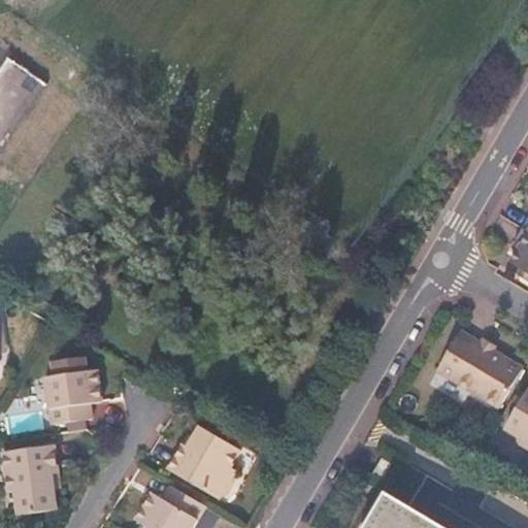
[(527,231),(521,227),(513,241),(519,244),(506,263),(518,269),(527,275),(527,231)]
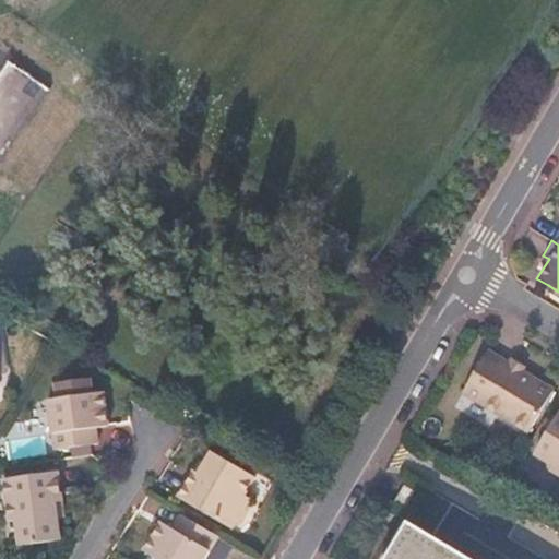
[(558,297),(558,292),(548,285),(546,290),(558,299),(558,297)]
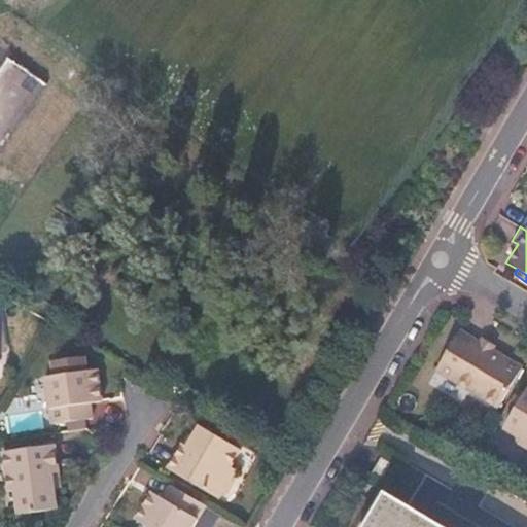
[(518,365),(489,349),(475,341),(456,330),(432,370),(495,406),(518,365)]
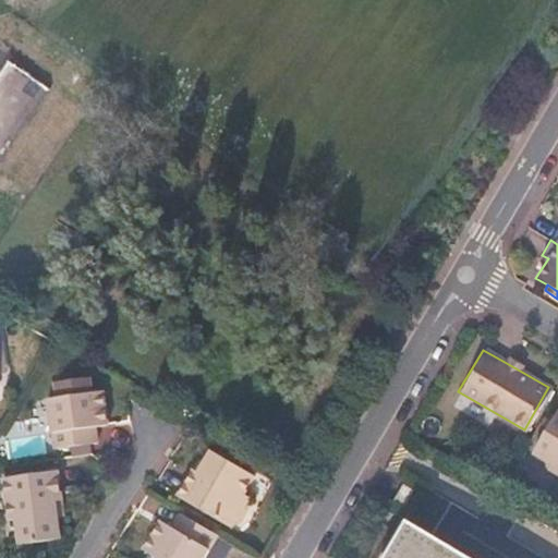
[(502,361),(518,370),(521,363),(505,355),(502,361)]
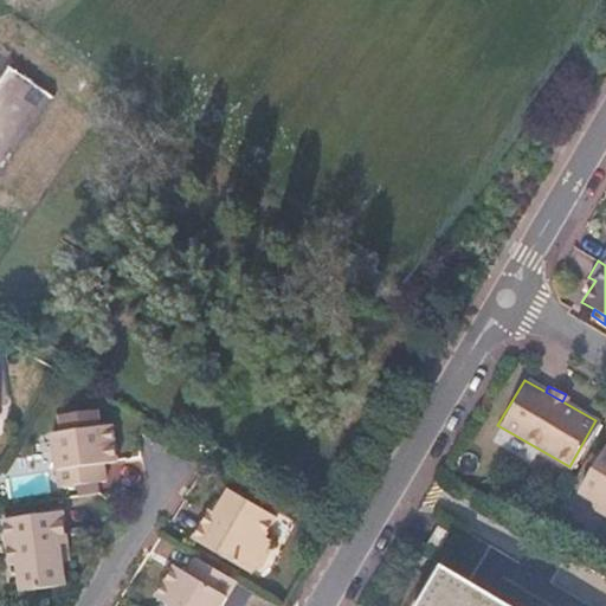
[(115,458),(110,420),(50,429),(58,485),(104,478),(102,459),(115,458)]
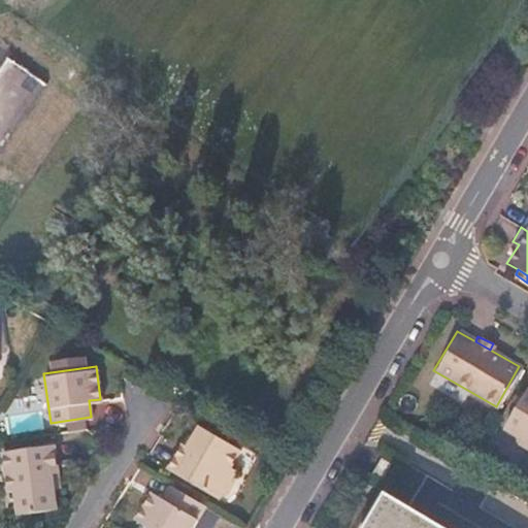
[(515,442),(527,449),(527,386),(525,391),(518,404),(503,428),(516,435),(514,439),(515,442)]
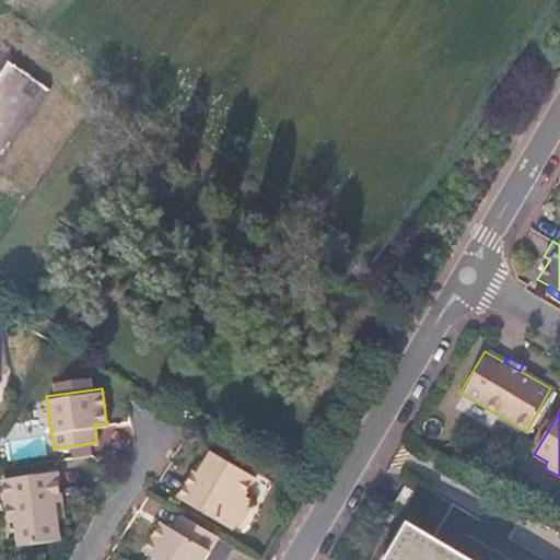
[(543,424),(549,429),(557,415),(550,411),(543,424)]
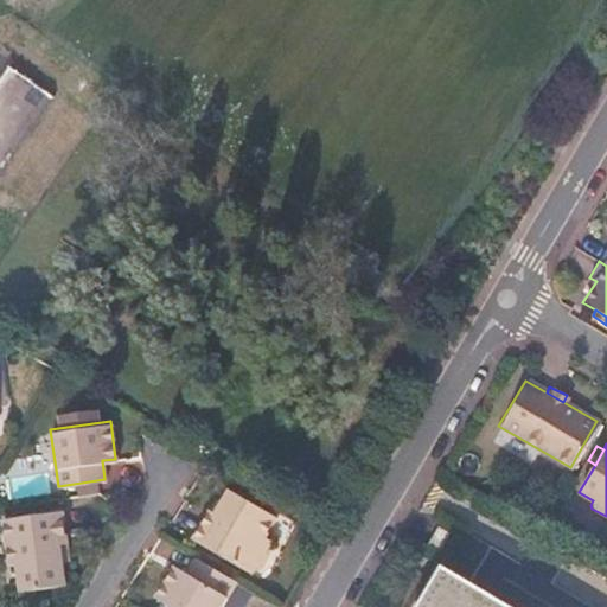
[(232,490),(225,500),(217,512),(212,510),(195,538),(251,575),(256,570),(263,569),(273,554),(270,545),(274,541),(266,536),(278,517),(232,490)]
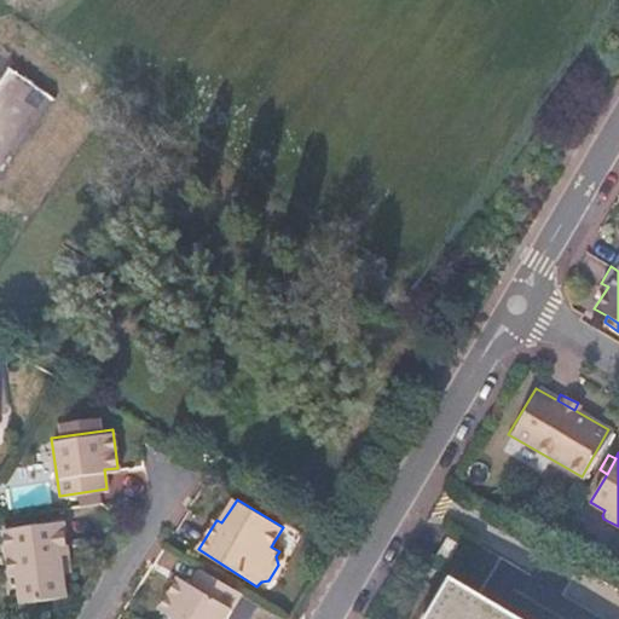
[(221,522),(230,510),(224,507),(217,520),(221,522)]
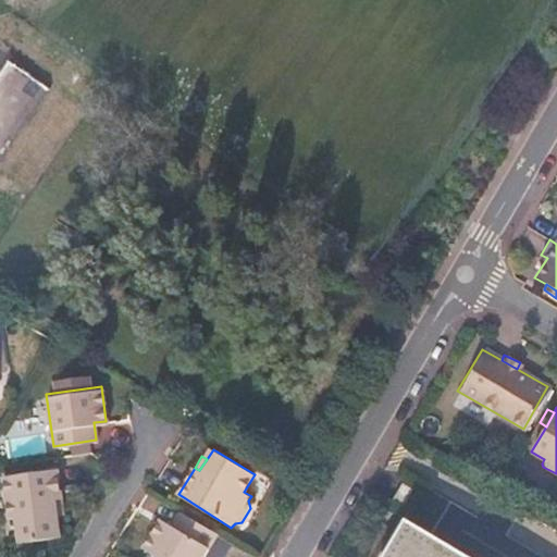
[(63,537),(60,517),(58,500),(64,499),(61,468),(8,474),(12,517),(20,516),(24,542),(63,537)]
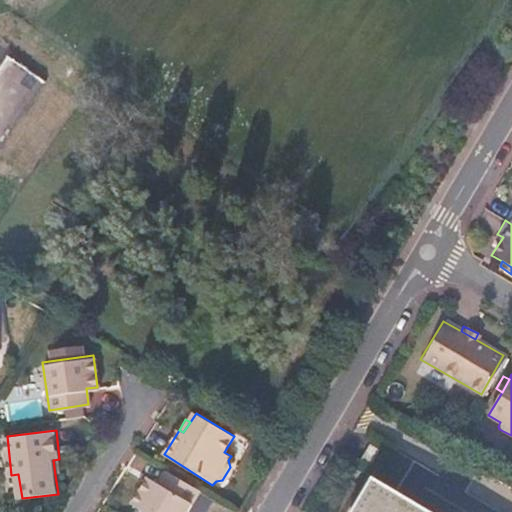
[(374,464),(381,453),(372,447),(364,459),(374,464)]
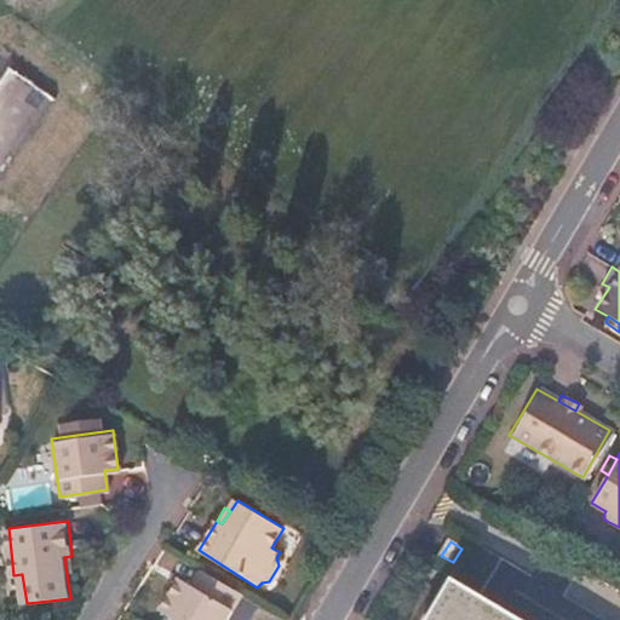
[(64,557),(67,575),(74,574),(72,556),(64,557)]
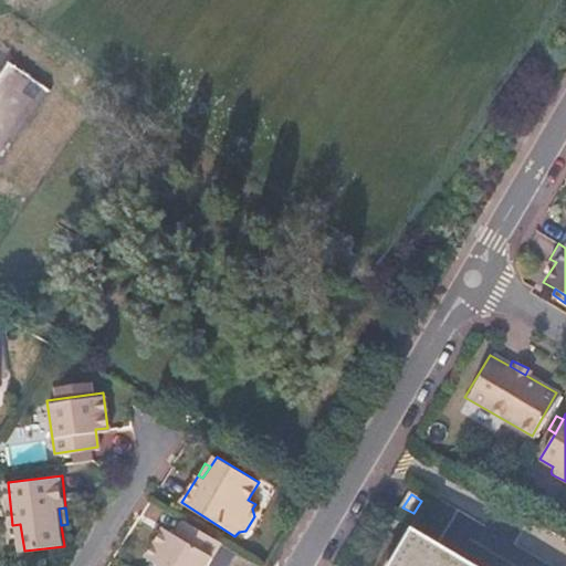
[(157,565),(203,565),(219,542),(182,519),(173,533),(163,527),(144,558),(157,565)]
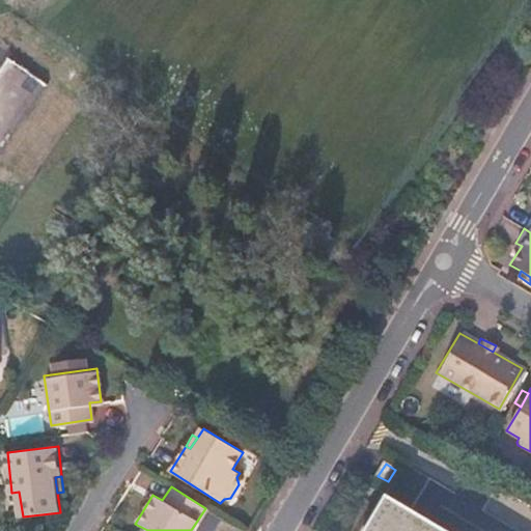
[(530,530),(530,508),(496,488),(482,510),(518,530),(530,530)]
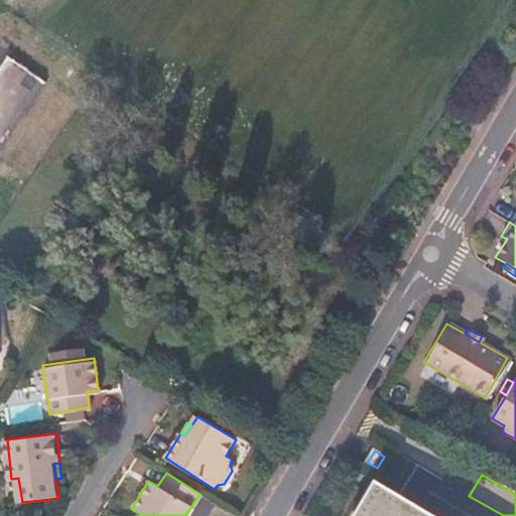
[(430,515),(378,484),(359,515),(430,515)]
